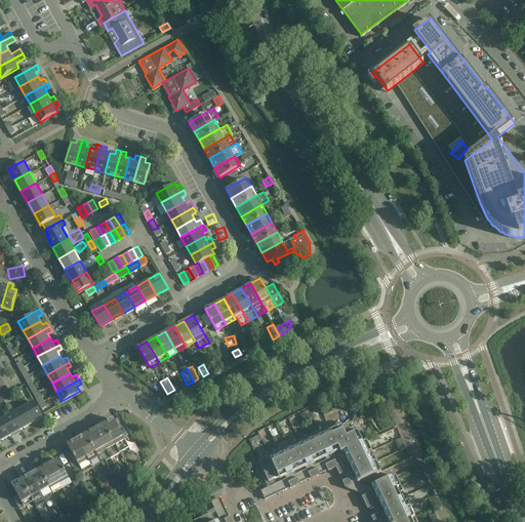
[(13,389),(15,393),(23,389),(21,385),(13,389)]
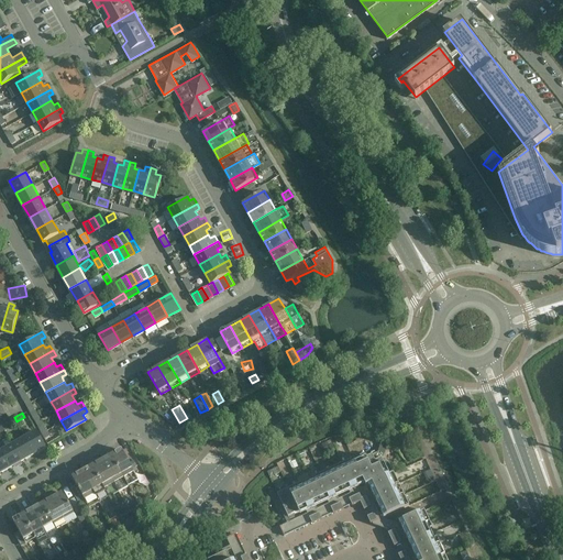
[(17,421),(14,417),(7,421),(9,426),(17,421)]
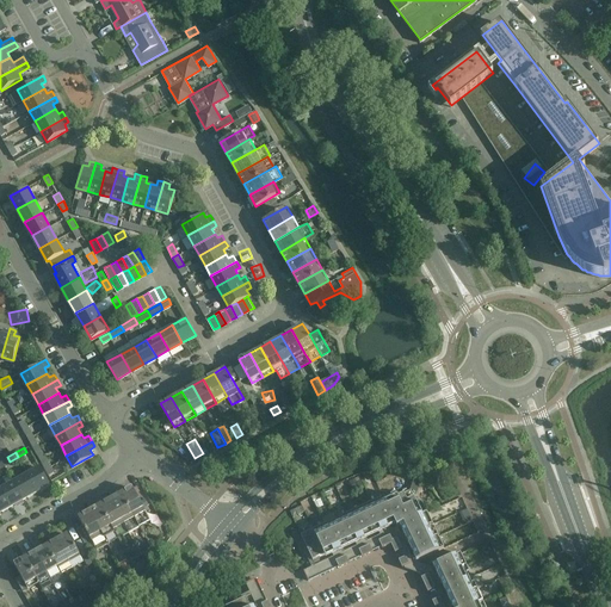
[(26,474),(37,490),(50,483),(41,465),(26,474)]
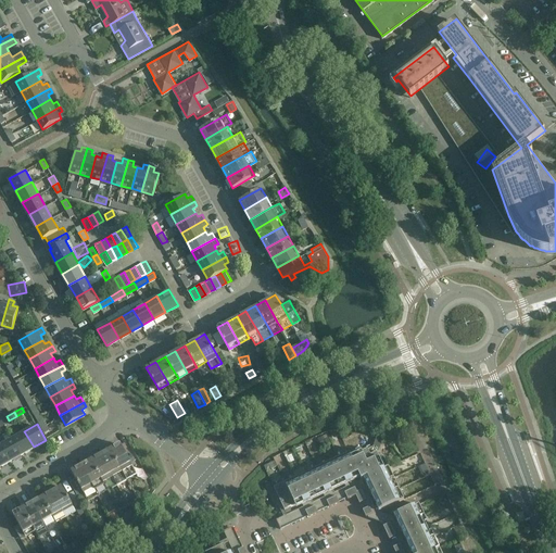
[(22,453),(13,438),(10,431),(0,437),(0,442),(1,444),(10,460),(22,453)]
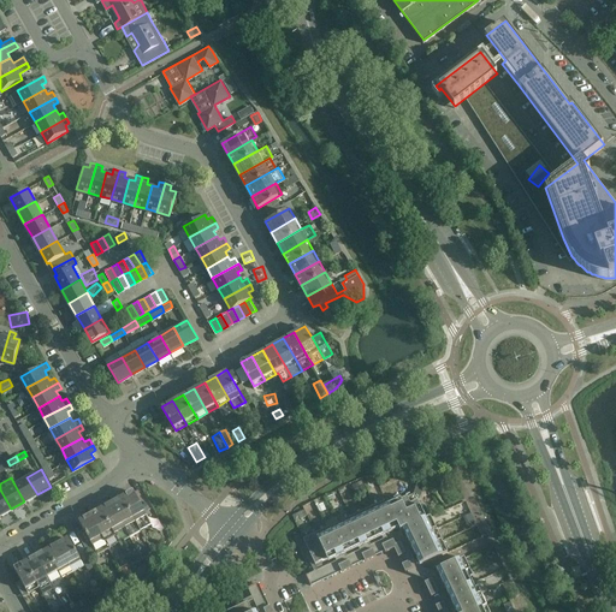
[(37,494),(27,477),(15,485),(24,501),(37,494)]
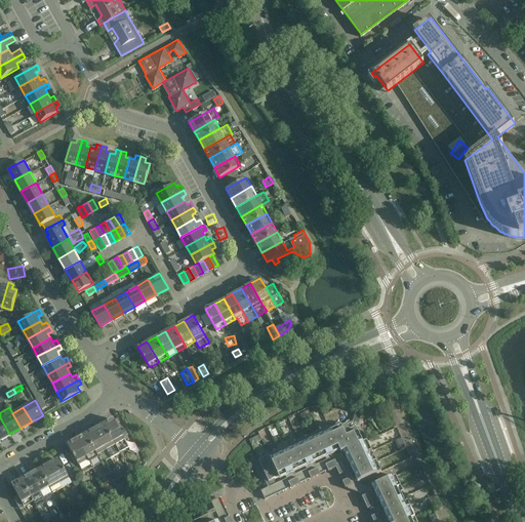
[(308,408),(299,411),(301,415),(300,416),(303,422),(308,419),(305,412),(307,412),(309,416),(310,418),(313,417),(308,408)]
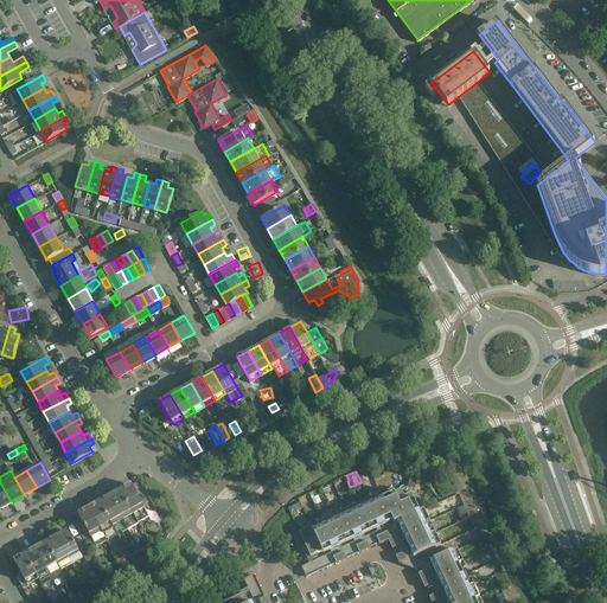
[(408,485),(414,487),(417,475),(411,473),(408,485)]
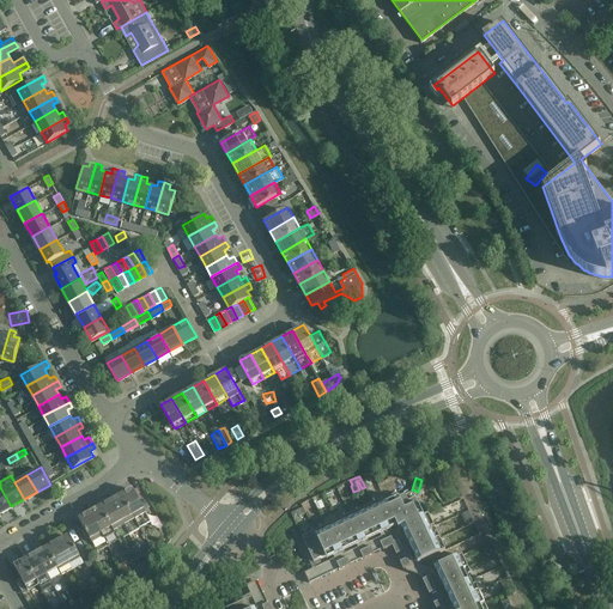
[(121,493),(135,517),(146,511),(132,487),(121,493)]
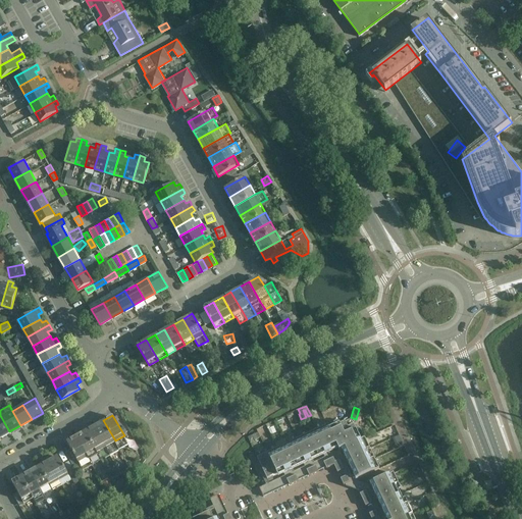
[(0,436),(9,431),(1,417),(0,417),(0,436)]
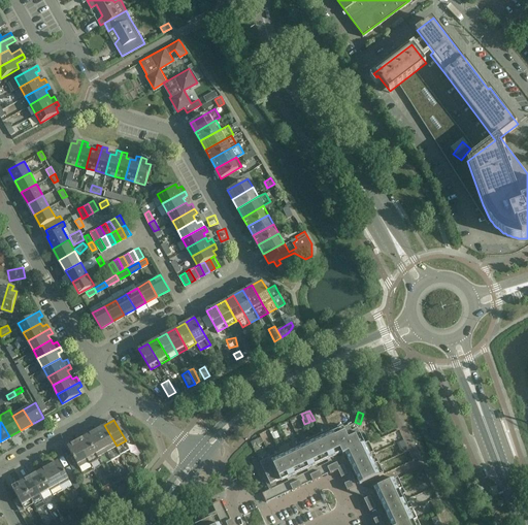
[(289,477),(296,473),(308,467),(316,463),(329,458),(338,454),(343,451),(348,459),(351,466),(357,479),(359,482),(359,484),(384,472),(364,431),(360,433),(355,422),(354,422),(343,427),(341,423),(310,438),(301,443),(291,448),(290,448),(281,452),(281,453),(260,462),(270,483),(271,485),(275,483),(289,477)]
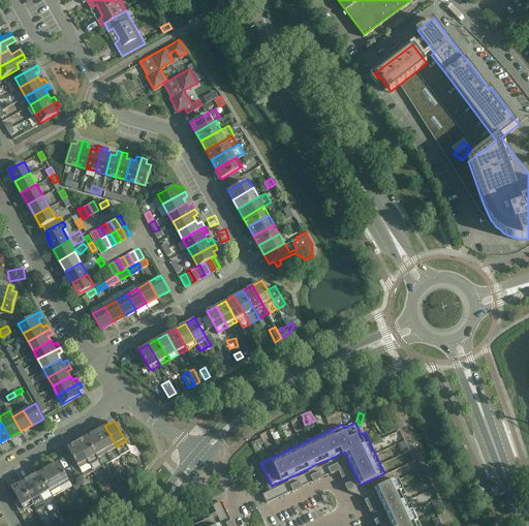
[(121,455),(117,446),(104,426),(95,431),(112,460),(121,455)]
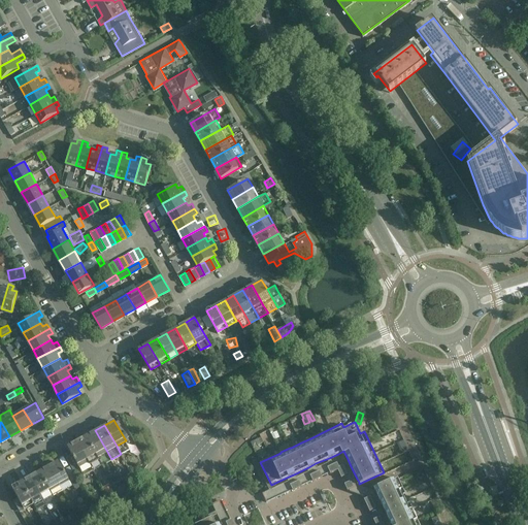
[(111,459),(95,430),(86,435),(102,463),(105,469),(109,467),(106,462),(111,459)]
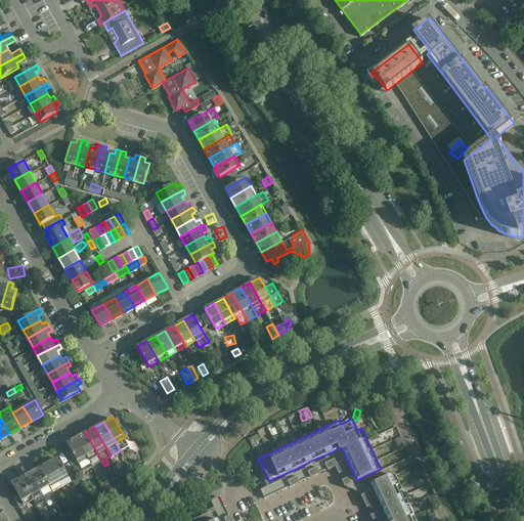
[(101,460),(85,432),(76,437),(92,465),(101,460)]
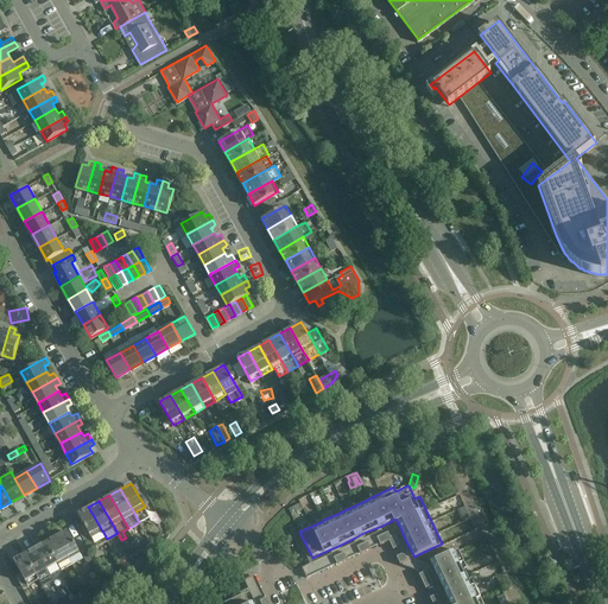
[(470,516),(464,504),(457,508),(461,515),(458,516),(461,521),(470,516)]
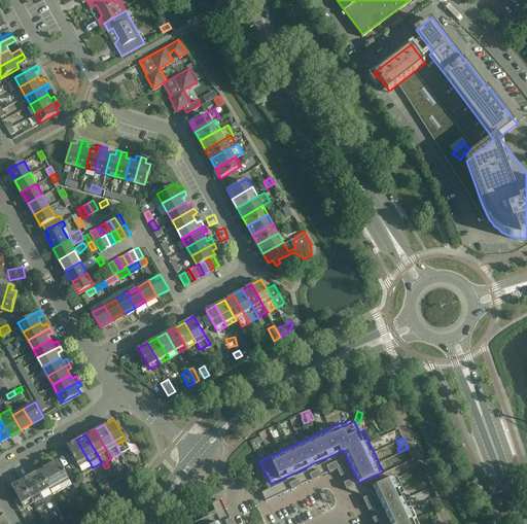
[(93,467),(76,440),(67,445),(83,473),(93,467)]
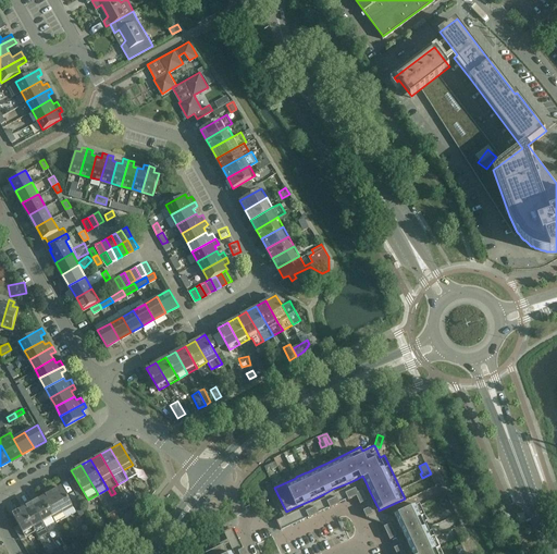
[(52,491),(64,513),(74,507),(62,485),(52,491)]
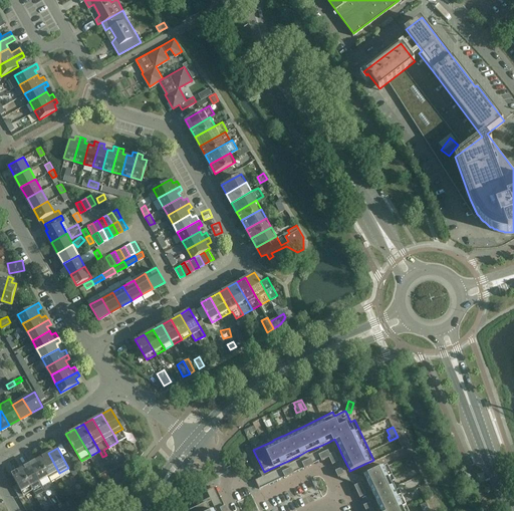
[(59,473),(48,453),(39,458),(50,478),(59,473)]
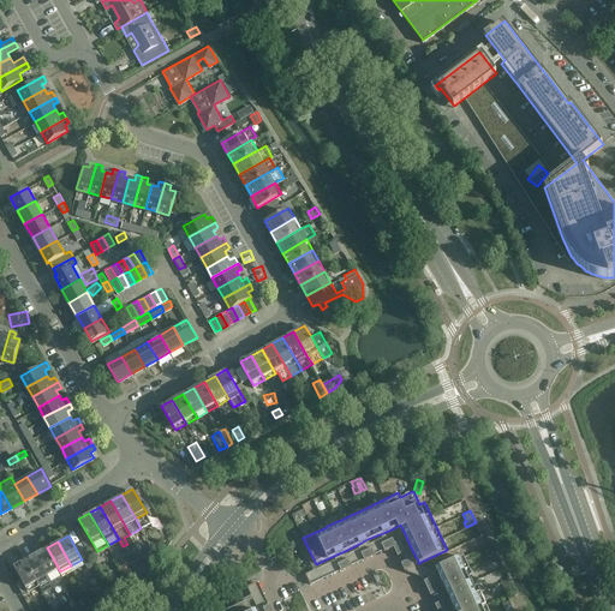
[(60,571),(47,547),(36,553),(49,577),(60,571)]
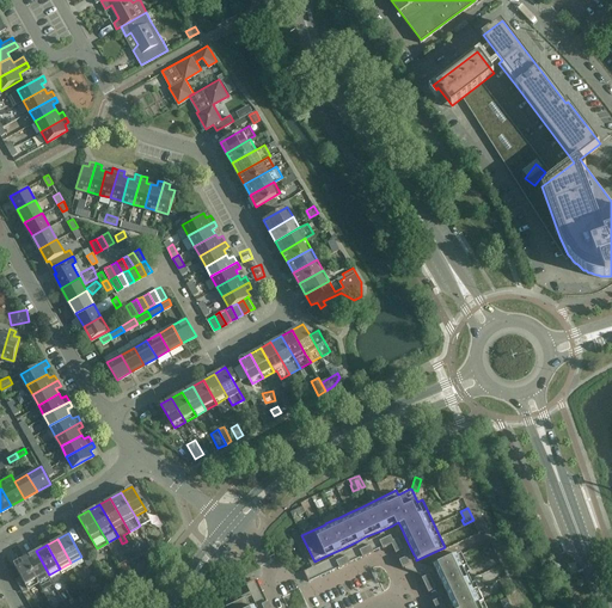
[(49,575),(36,551),(25,557),(38,581),(49,575)]
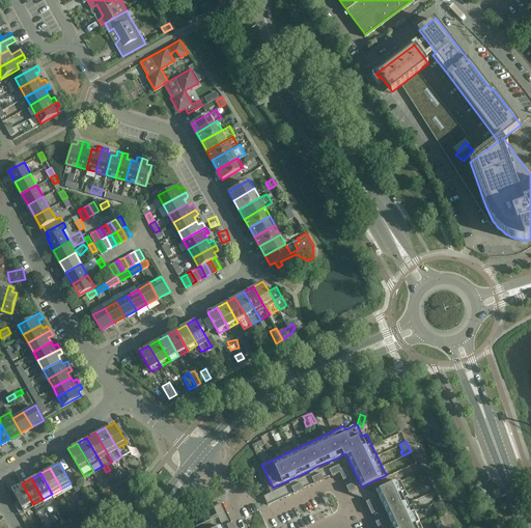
[(78,479),(72,482),(76,491),(82,488),(78,479)]
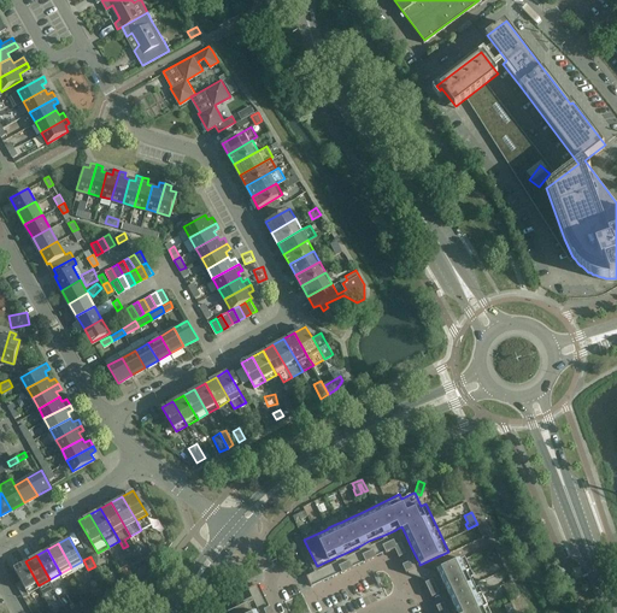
[(441,577),(445,585),(452,600),(456,609),(457,612),(491,612),(482,593),(476,581),(465,556),(464,558),(441,569),(438,570),(441,577)]
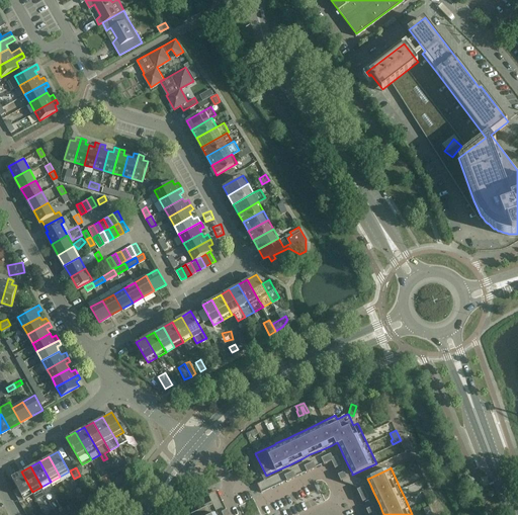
[(19,500),(32,492),(21,471),(12,477),(17,487),(13,489),(19,500)]
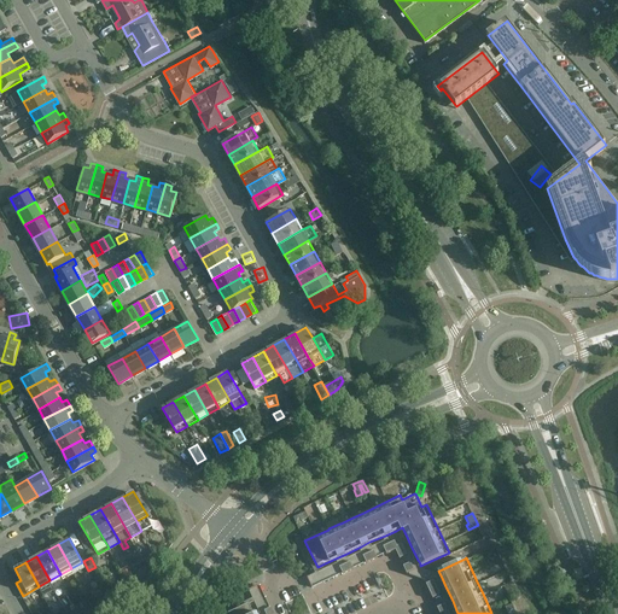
[(144,576),(149,569),(145,563),(136,573),(140,580),(140,579),(144,576)]
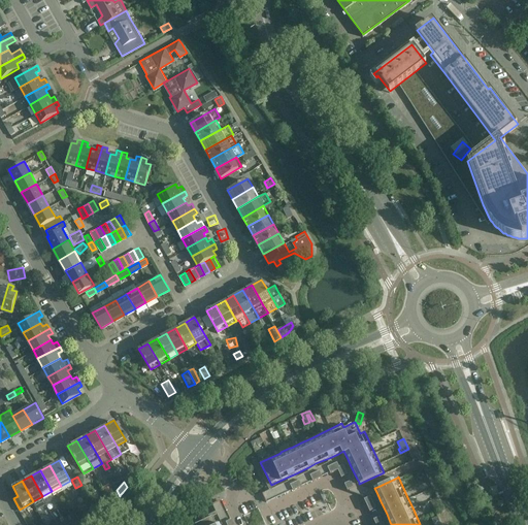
[(109,483),(103,485),(108,494),(113,491),(109,483)]
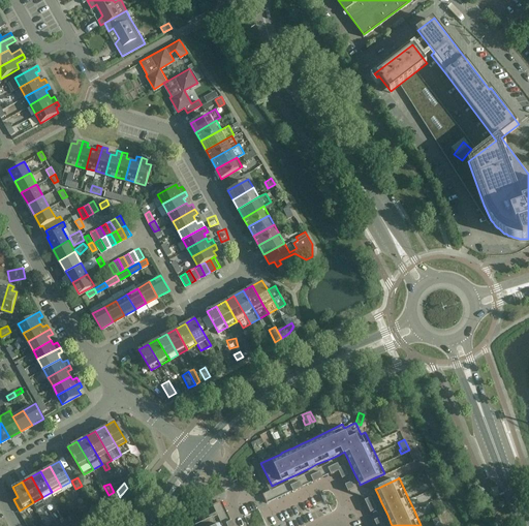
[(442,507),(437,497),(431,500),(436,511),(442,507)]
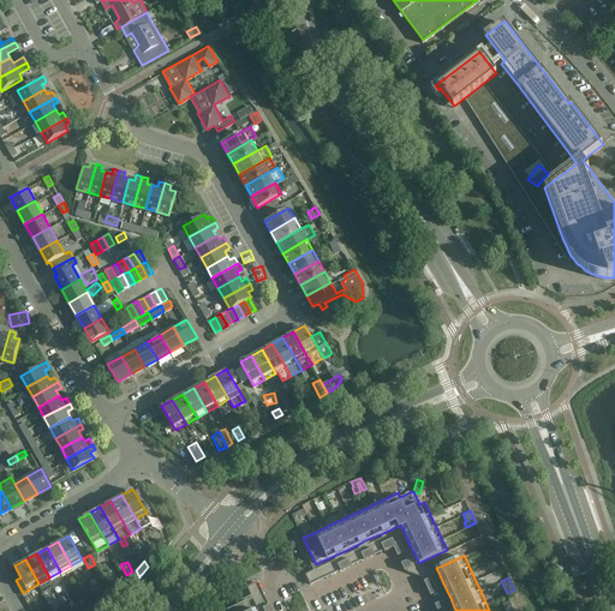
[(79,605),(72,589),(64,593),(71,609),(79,605)]
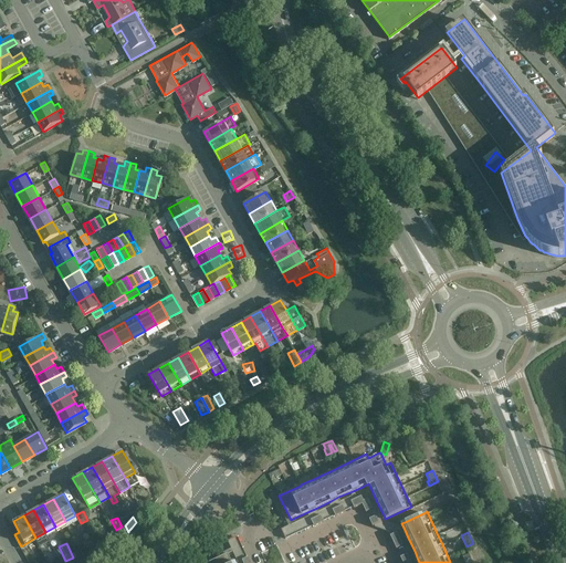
[(465,562),(472,561),(469,551),(462,554),(465,562)]
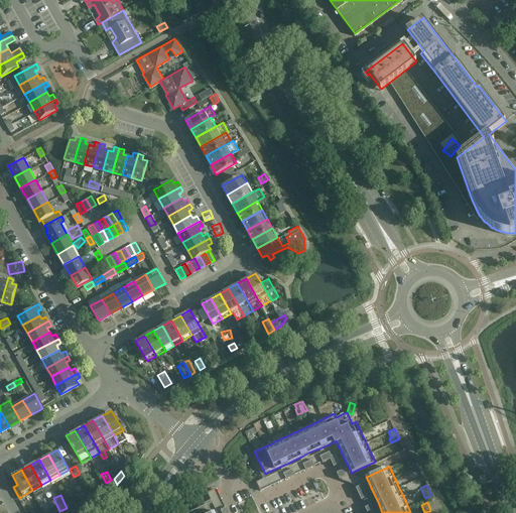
[(44,508),(46,512),(56,512),(51,503),(44,508)]
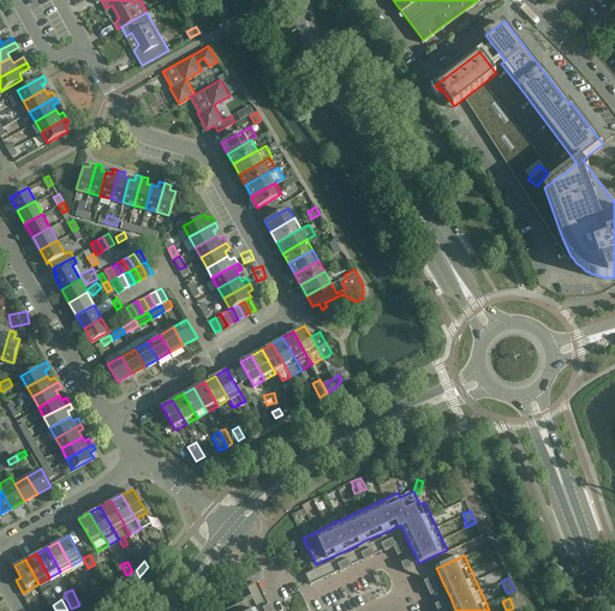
[(257,610),(255,605),(251,606),(248,599),(222,610),(257,610)]
